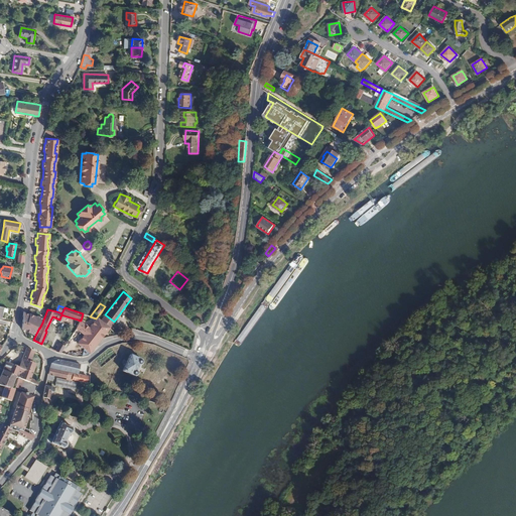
[(23,312),(22,330),(27,337),(27,338),(33,340),(39,328),(39,329),(42,323),(29,315),(23,312)]
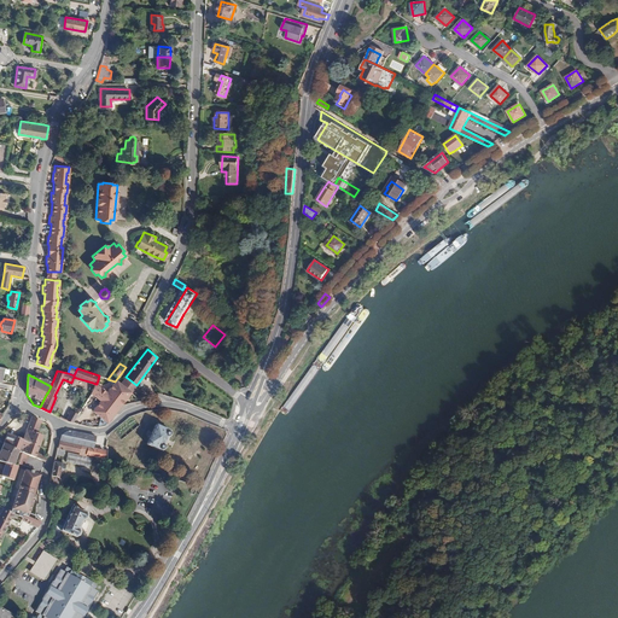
[(126,377),(120,385),(130,392),(136,385),(126,377)]
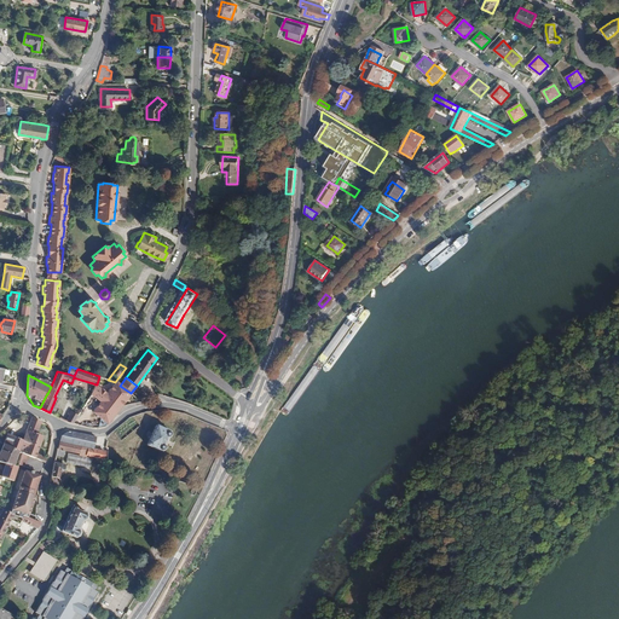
[(92,394),(102,401),(93,411),(108,423),(121,406),(131,393),(120,386),(116,382),(115,382),(108,393),(104,389),(99,387),(97,385),(96,385),(92,394)]
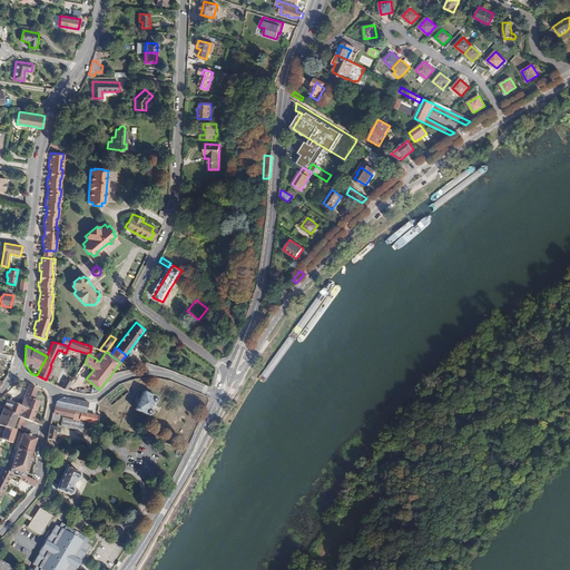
[(74,361),(65,379),(71,383),(78,373),(82,365),(81,364),(74,361)]
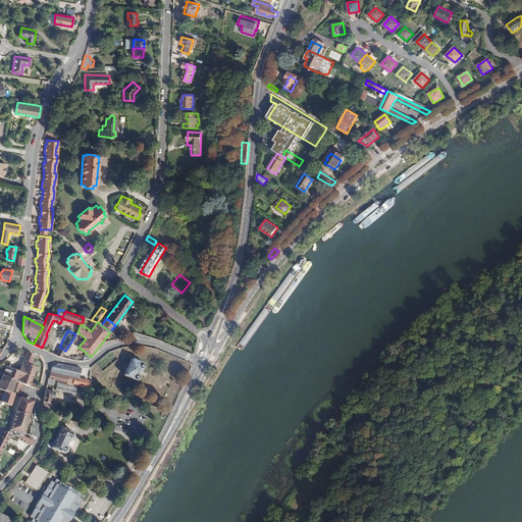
[(75,334),(71,342),(79,347),(86,338),(77,332),(75,334)]
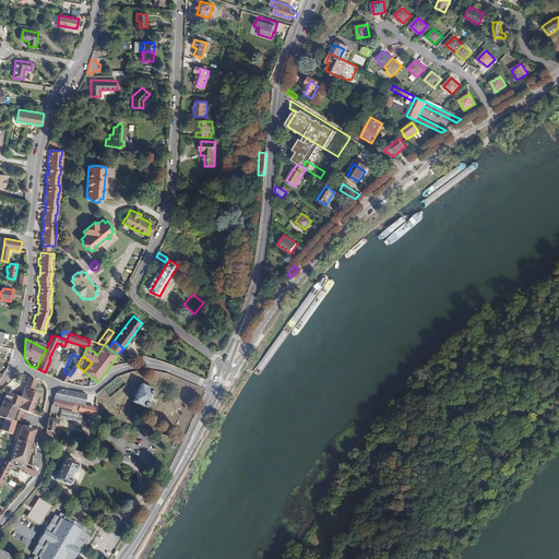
[(63,371),(60,380),(66,382),(70,376),(63,371)]
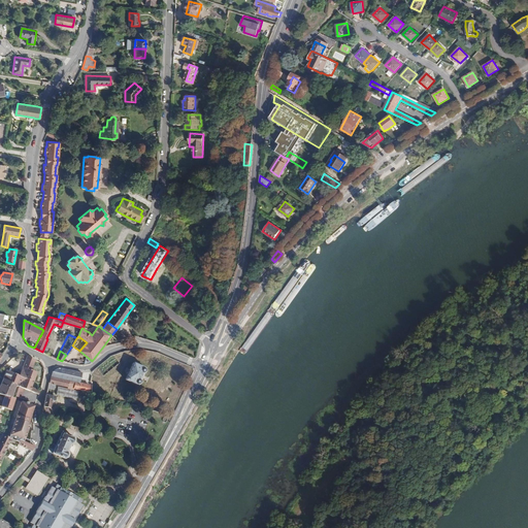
[(76,355),(88,364),(90,364),(92,361),(79,351),(76,355)]
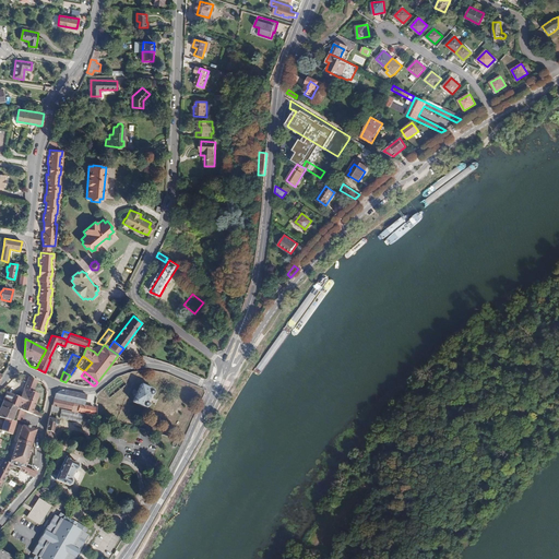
[(25,385),(20,397),(7,391),(3,401),(16,407),(20,408),(34,415),(40,418),(42,417),(43,413),(40,413),(33,411),(38,394),(33,391),(36,382),(27,378),(25,385)]
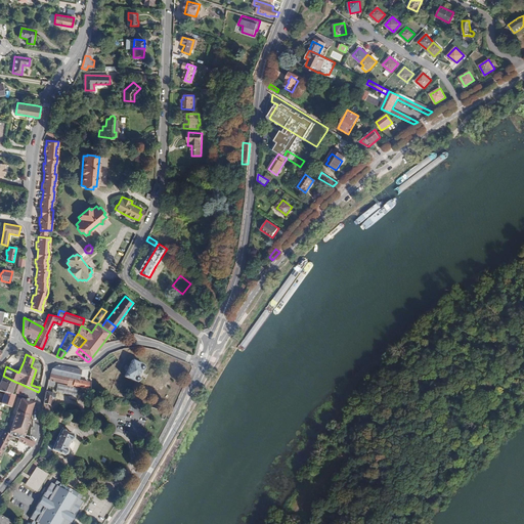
[(12,356),(5,366),(6,366),(18,373),(24,361),(12,356)]
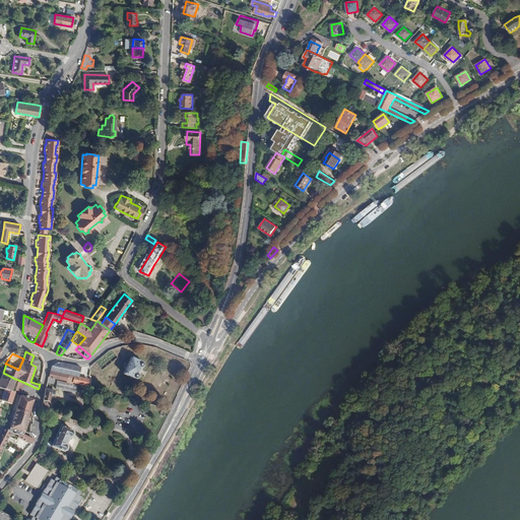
[(34,355),(30,364),(36,367),(39,359),(39,358),(34,355)]
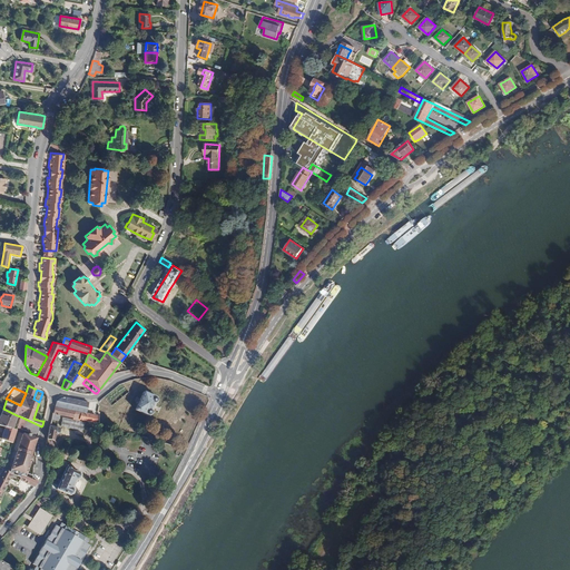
[(143,394),(134,414),(147,421),(150,420),(153,416),(150,414),(154,409),(157,408),(158,403),(156,401),(143,394)]
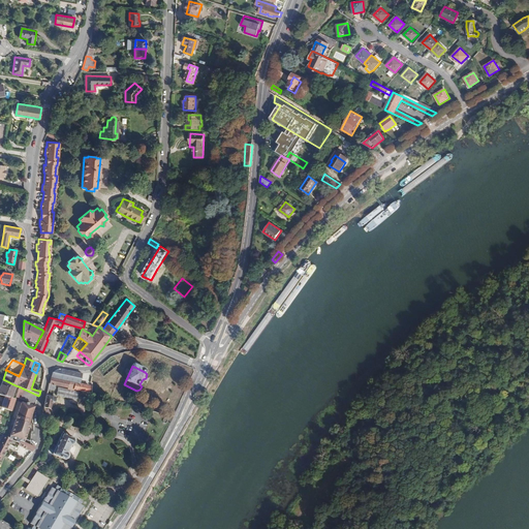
[(53,372),(50,384),(56,385),(67,387),(69,382),(80,384),(82,374),(79,374),(59,369),(53,372)]
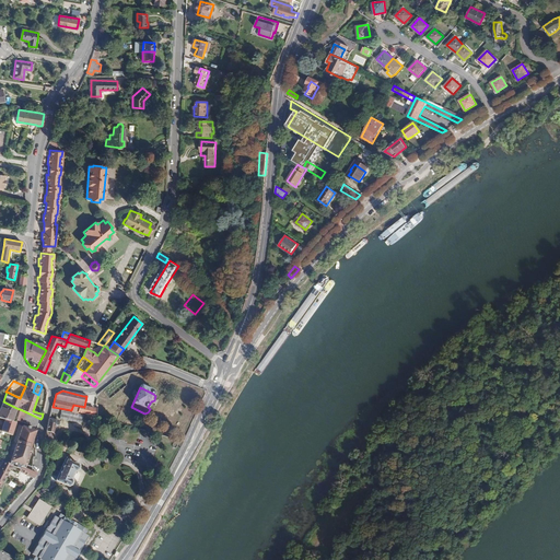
[(3,401),(0,409),(0,417),(4,419),(1,431),(11,435),(15,422),(12,421),(16,408),(3,401)]
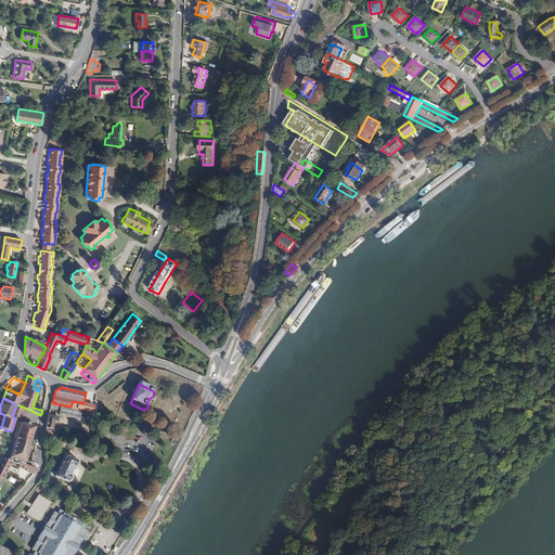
[(59,404),(71,408),(73,402),(79,403),(77,410),(82,411),(84,411),(84,410),(82,410),(84,403),(73,401),(71,407),(59,404)]
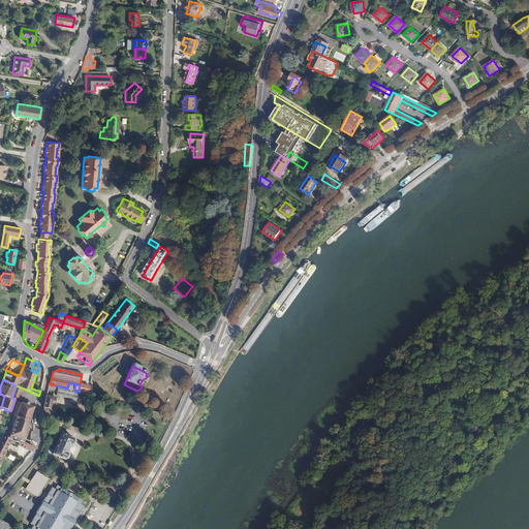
[(19,386),(14,398),(23,401),(28,403),(32,393),(19,386)]
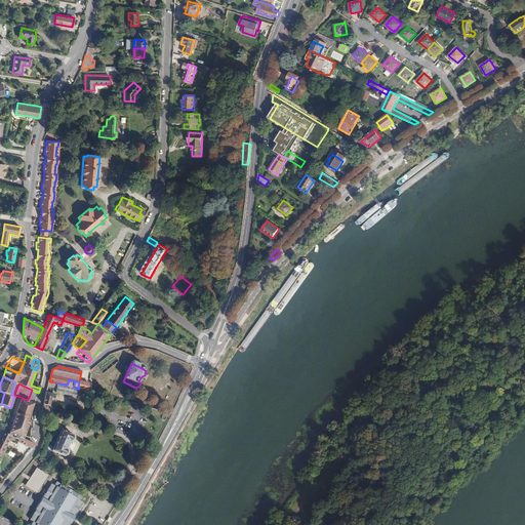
[(56,390),(56,393),(76,397),(78,390),(73,389),(67,388),(67,387),(66,392),(56,390)]
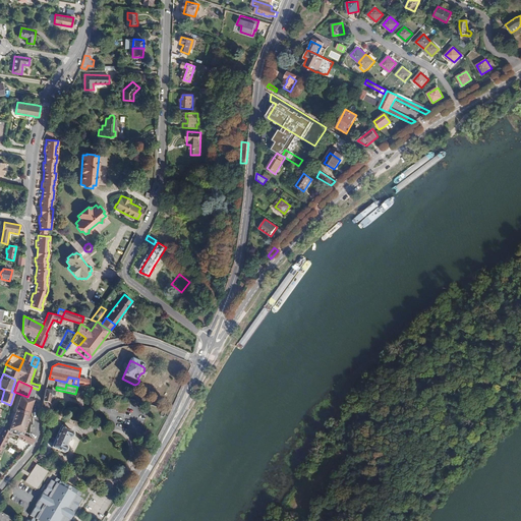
[(45,392),(43,401),(49,403),(49,400),(51,401),(52,396),(53,397),(55,392),(49,390),(49,391),(46,390),(45,392)]
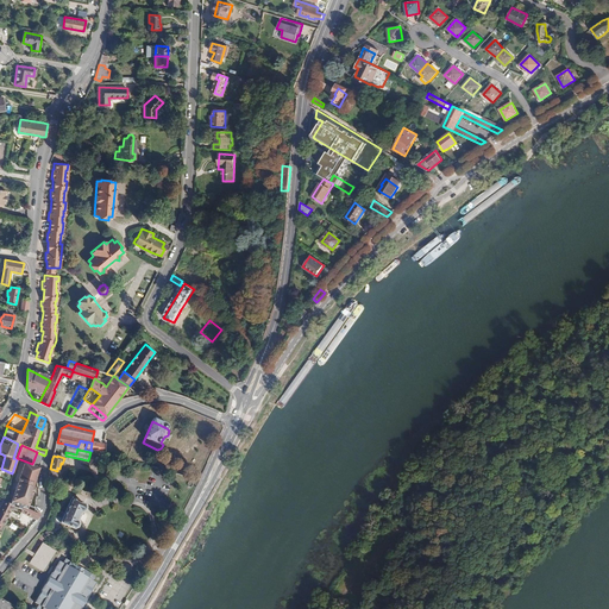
[(12,473),(7,484),(17,488),(26,462),(17,458),(17,459),(12,473)]
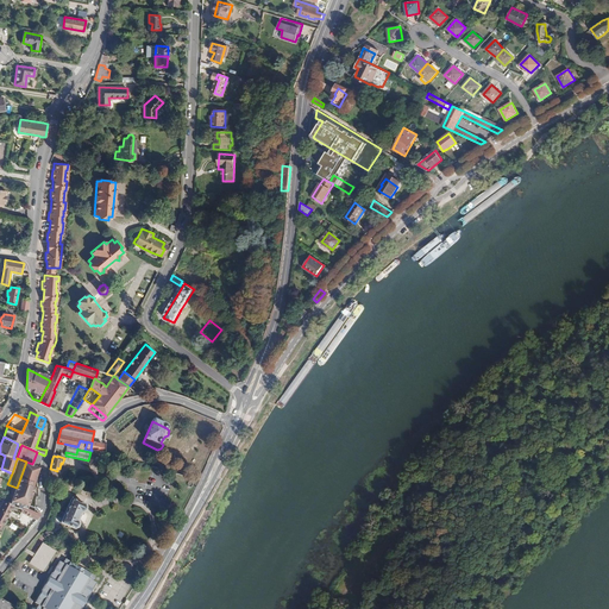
[(14,503),(26,507),(33,488),(31,487),(38,468),(27,464),(14,503)]
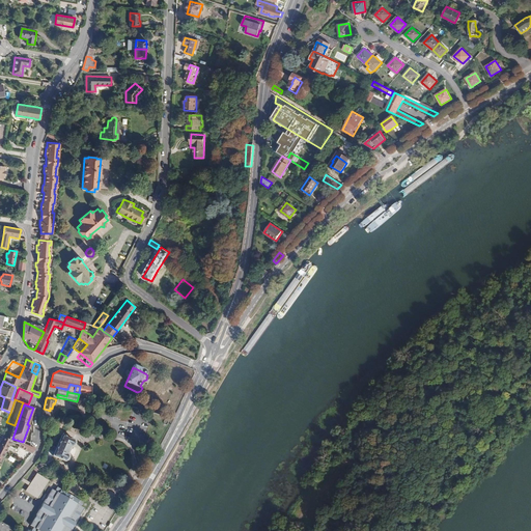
[(6,422),(4,428),(11,431),(15,425),(6,422)]
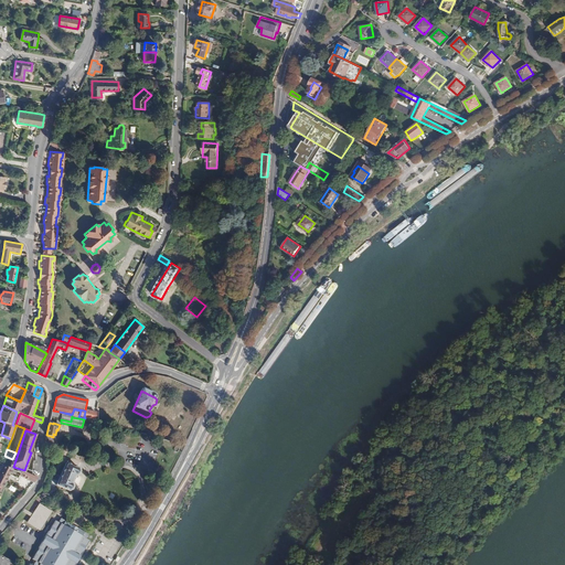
[(66,462),(56,484),(67,490),(71,489),(73,486),(71,483),(75,475),(77,473),(78,470),(77,468),(66,462)]
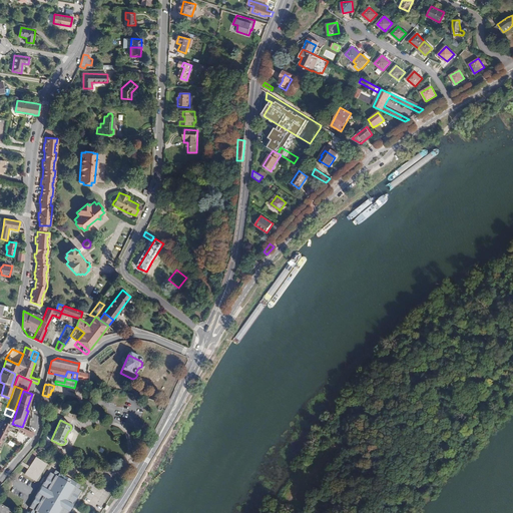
[(2,422),(0,426),(0,446),(8,432),(16,435),(18,433),(31,438),(33,433),(29,432),(18,427),(17,429),(9,426),(8,425),(3,423),(2,422)]
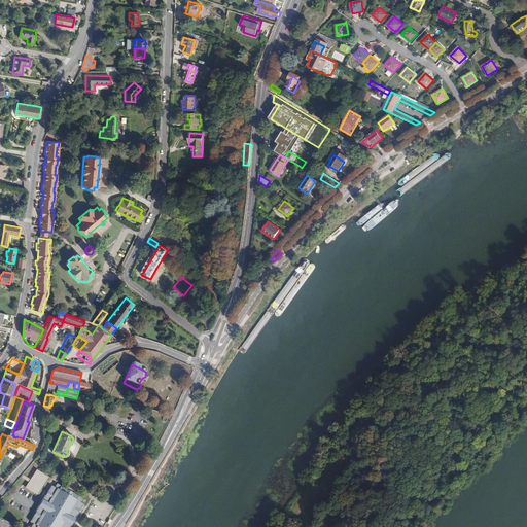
[(36,470),(26,487),(36,494),(47,478),(36,470)]
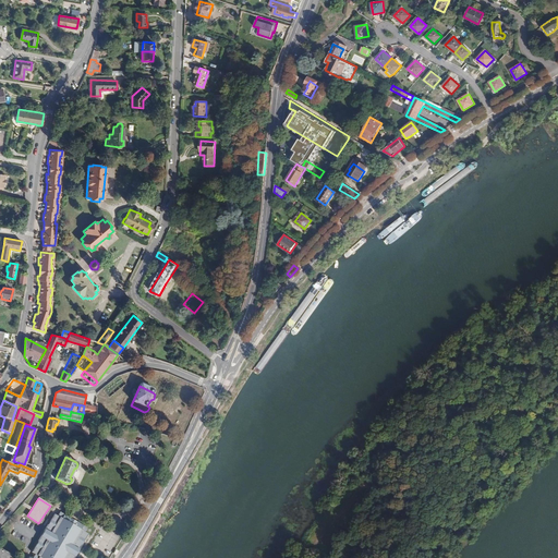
[(47,525),(37,542),(37,543),(32,553),(35,555),(33,557),(73,557),(75,556),(79,549),(81,547),(84,542),(88,534),(84,533),(87,529),(80,524),(68,518),(59,512),(57,517),(53,514),(47,525)]
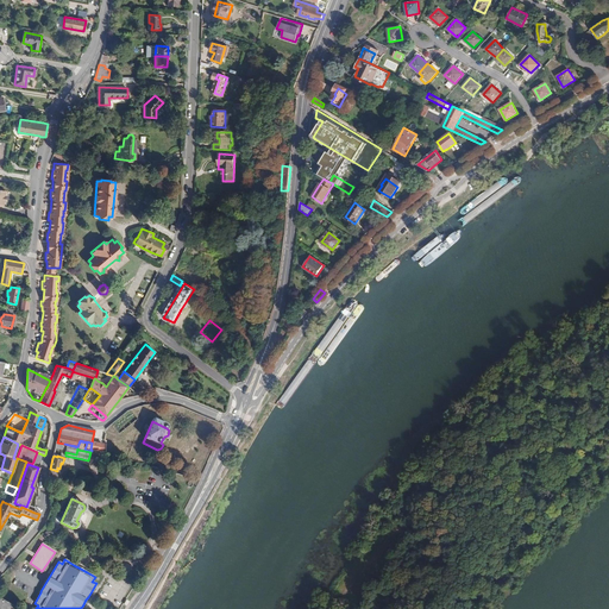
[(0,608),(7,608),(11,606),(0,598),(0,608)]
